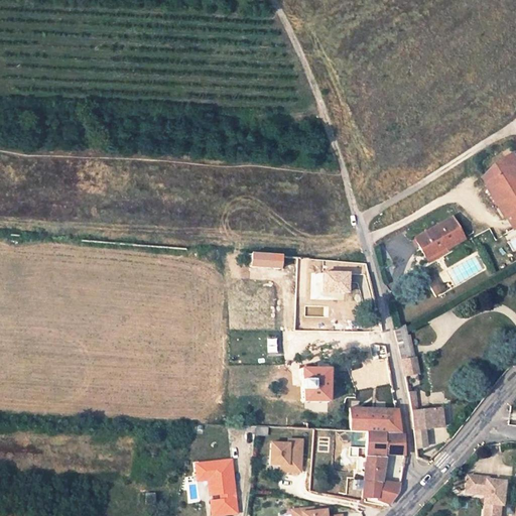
[(492,174),(515,217),(515,151),(505,158),(492,174)]
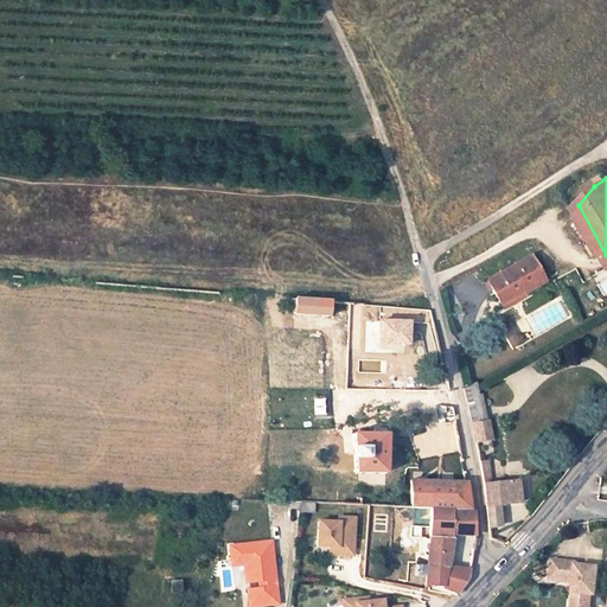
[(487,280),(500,302),(523,289),(525,293),(544,282),(530,256),(487,280)]
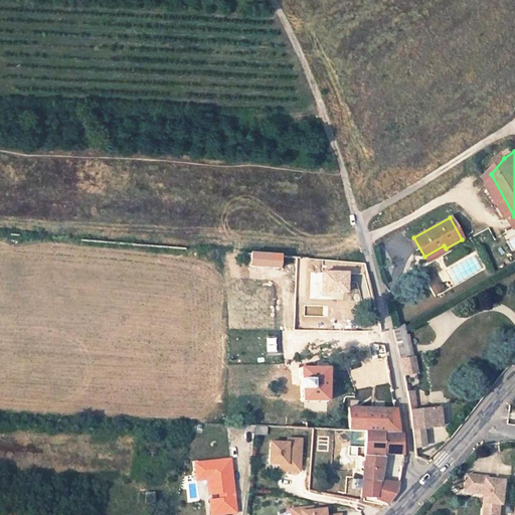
[(426,262),(447,250),(446,248),(444,245),(424,256),(426,262)]
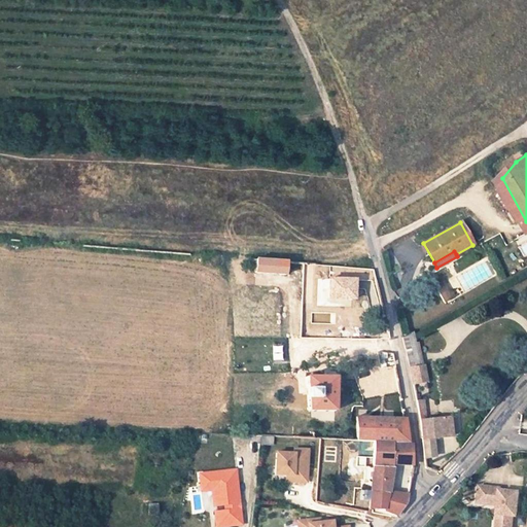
[(285,275),(286,261),(256,259),(248,258),(247,272),(255,272),(285,275)]
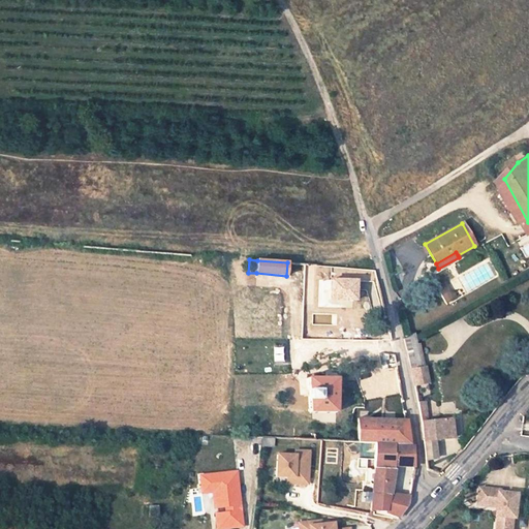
[(449,301),(459,296),(456,290),(454,292),(448,285),(442,288),(449,301)]
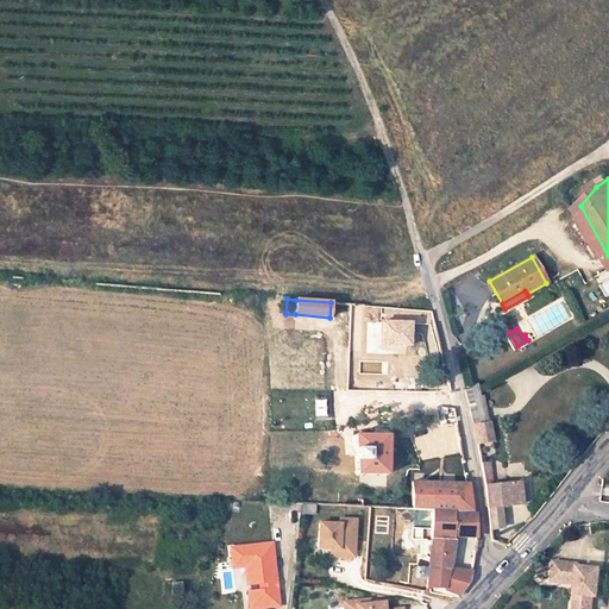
[(494,440),(490,422),(489,422),(487,422),(481,395),(477,383),(465,390),(477,443),(494,440)]
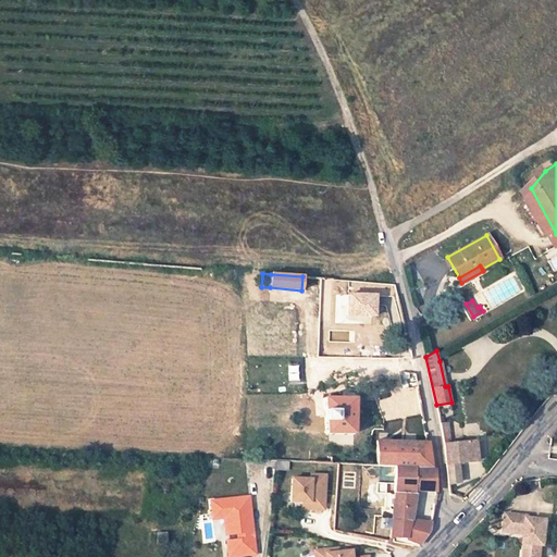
[(383,413),(404,415),(404,400),(404,397),(383,397),(383,400),(383,413)]
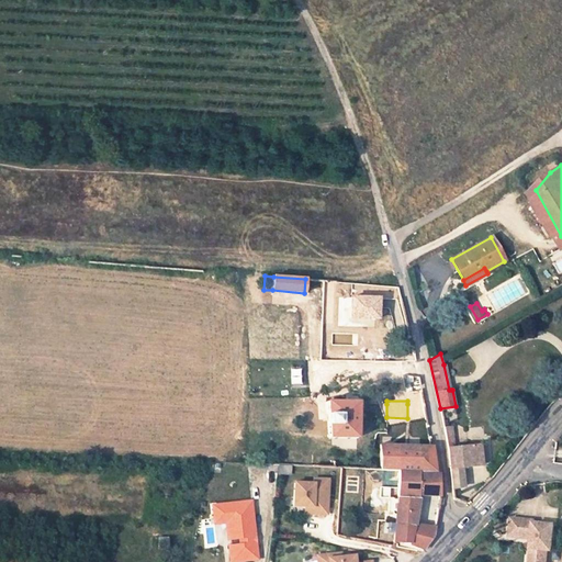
[(356,438),(356,403),(326,402),(329,438),(356,438)]
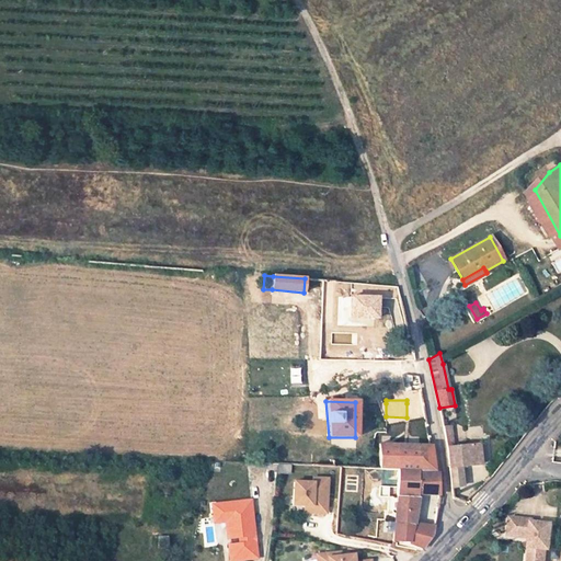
[(443,426),(446,445),(451,487),(462,485),(460,467),(481,465),(479,444),(454,447),(451,425),(443,426)]
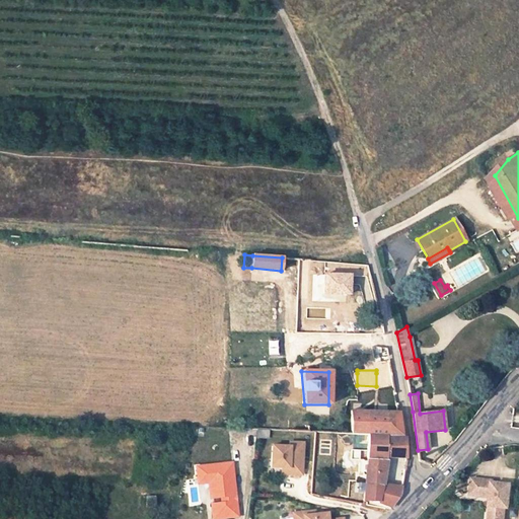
[(390,411),(390,413),(357,412),(357,409),(350,409),(350,412),(351,434),(368,435),(401,437),(398,413),(397,405),(393,405),(393,410),(390,411)]
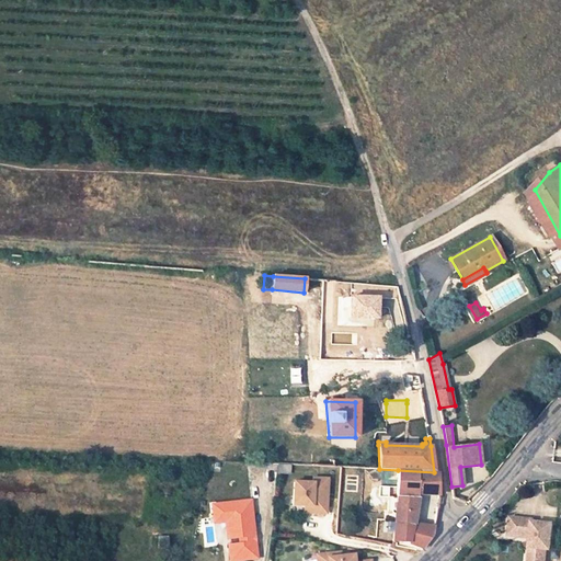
[(396,511),(393,540),(412,542),(424,548),(432,537),(434,527),(414,525),(418,494),(418,492),(439,493),(438,472),(434,472),(398,470),(397,497),(396,511)]
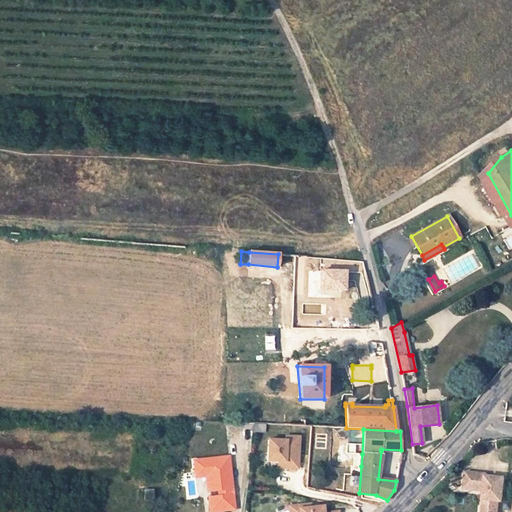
[(278,462),(284,462),(284,468),(298,469),(299,437),(285,437),(285,441),(268,440),(267,461),(278,462)]
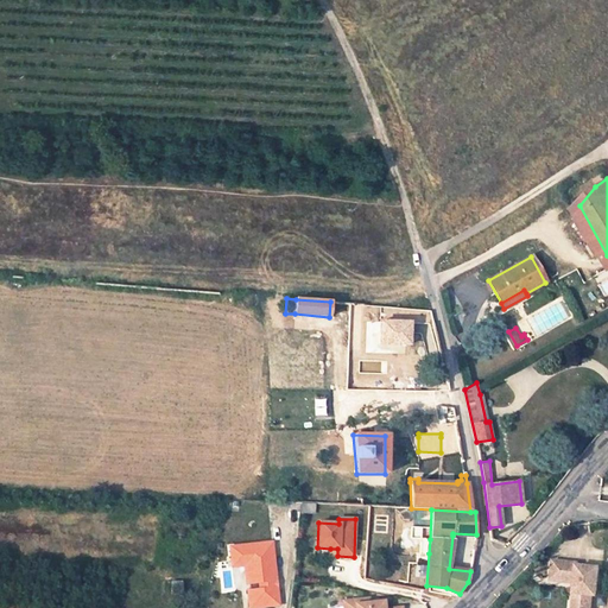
[(270,578),(277,577),(272,540),(230,546),(233,559),(251,557),(252,569),(259,569),(259,575),(247,576),(251,605),(279,601),(278,584),(271,584),(270,578)]
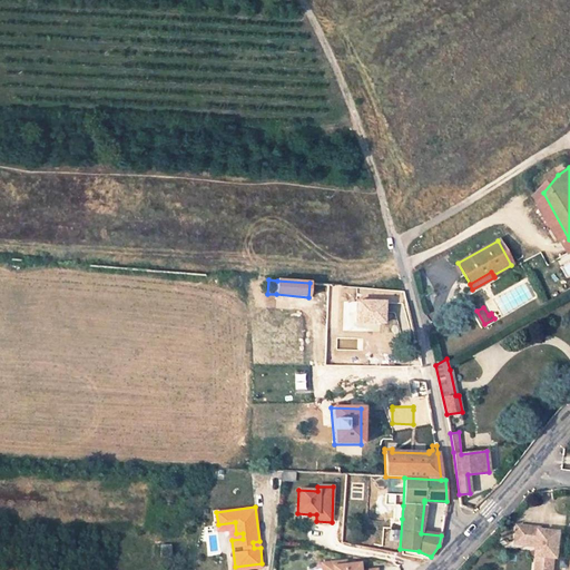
[(235,522),(218,524),(218,529),(231,528),(232,540),(243,539),(243,533),(236,533),(235,522)]
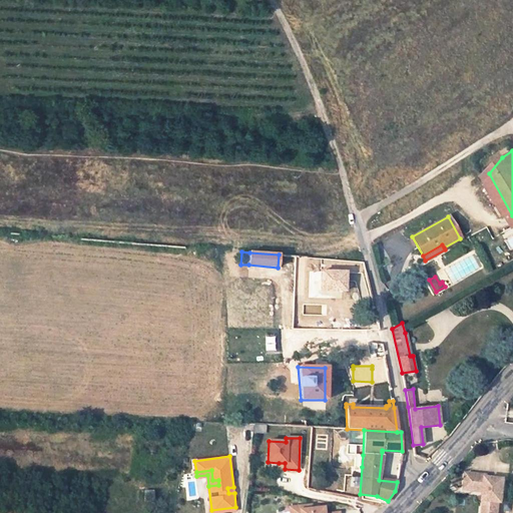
[(497,512),(499,503),(502,503),(504,480),(486,478),(486,476),(465,473),(464,490),(484,492),(482,512),(497,512)]
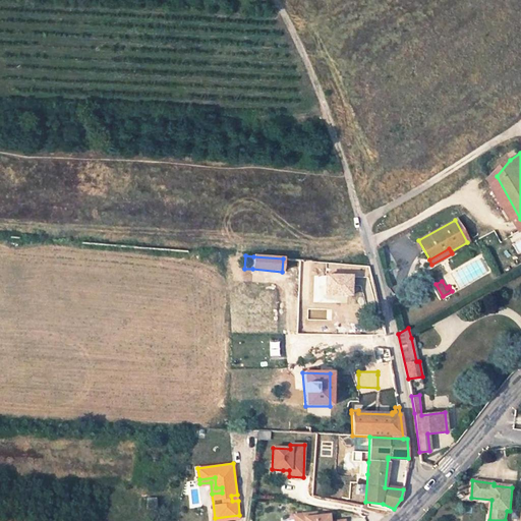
[(379,514),(386,517),(388,518),(394,509),(383,504),(379,514)]
